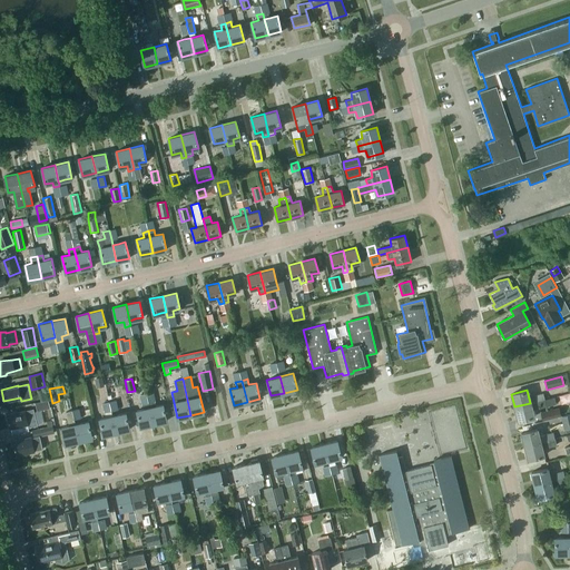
[(530,403),(514,406),(518,420),(533,416),(532,409),(556,403),(554,396),(544,399),(536,402),(530,403)]
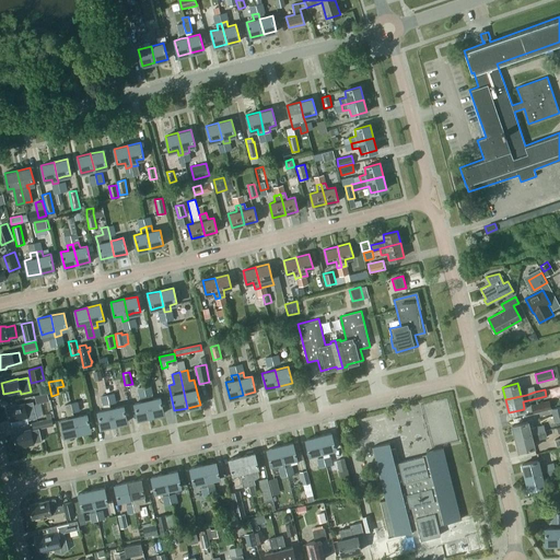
[(47,393),(35,395),(36,404),(49,400),(47,393)]
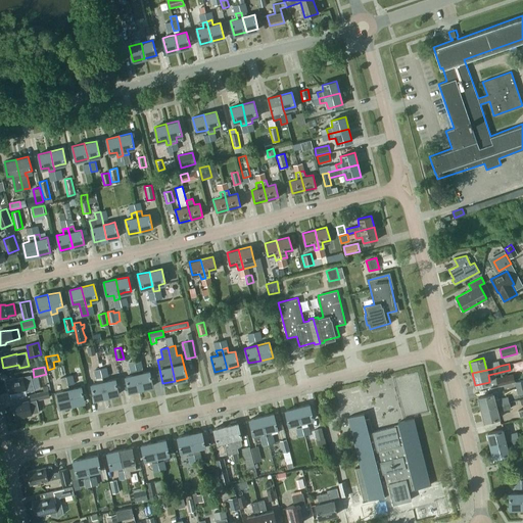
[(142,368),(136,369),(141,388),(153,386),(149,371),(143,373),(142,368)]
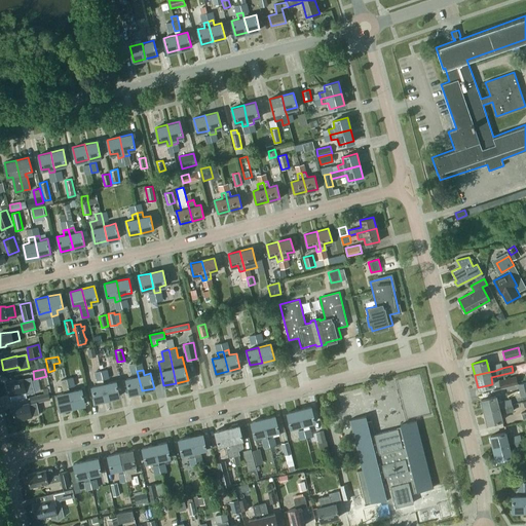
[(133,377),(126,379),(129,393),(142,390),(137,371),(132,372),(133,377)]
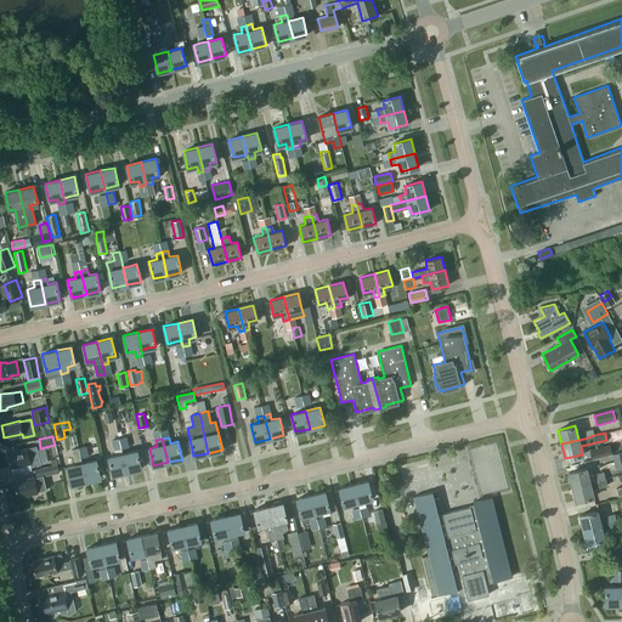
[(27,448),(7,452),(11,468),(29,463),(30,467),(40,464),(37,446),(27,448)]
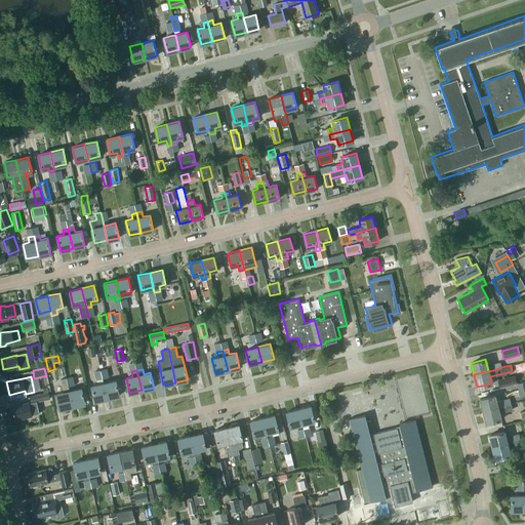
[(498,380),(499,388),(517,384),(515,376),(498,380)]
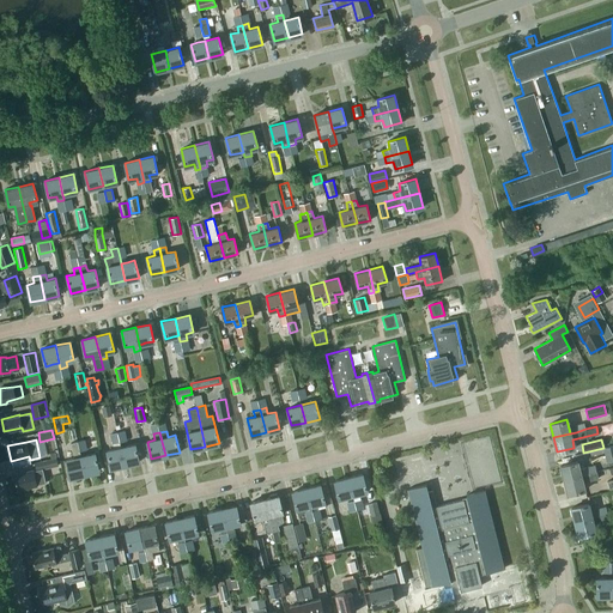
[(74,457),(67,460),(71,477),(85,474),(80,456),(79,450),(78,441),(71,443),(74,457)]
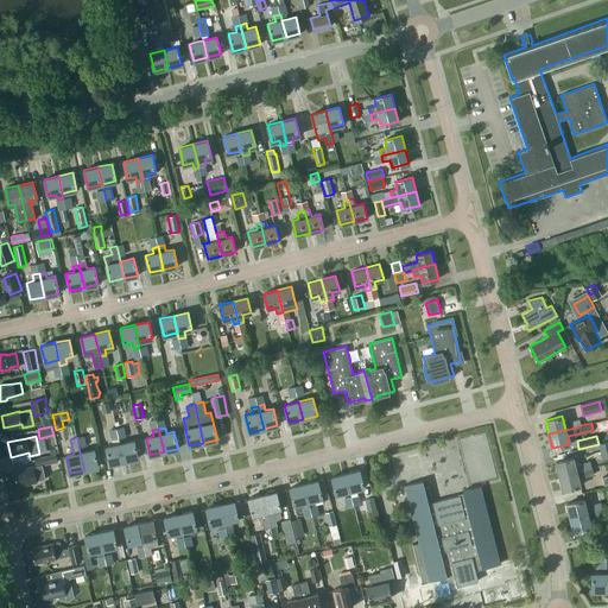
[(134,441),(120,444),(124,461),(138,457),(134,441)]
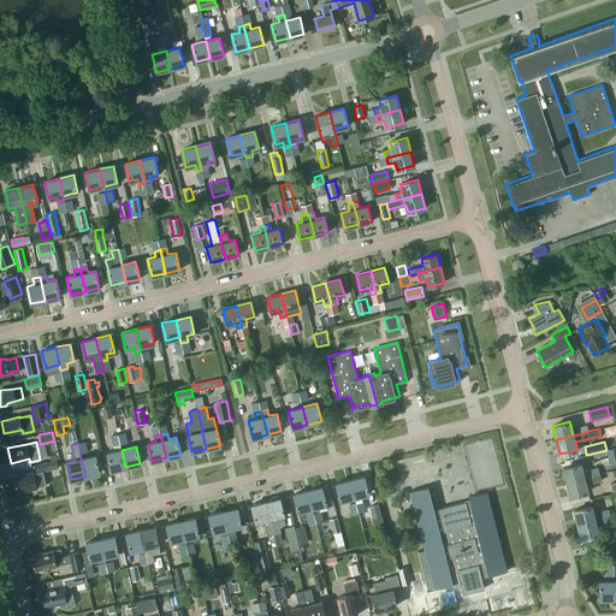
[(116,451),(107,452),(111,471),(125,467),(122,450),(116,451)]
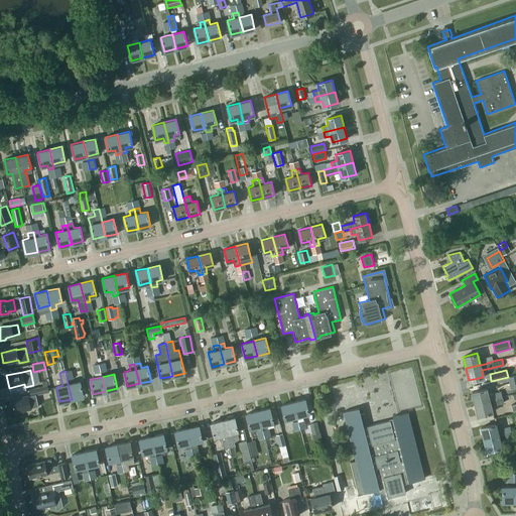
[(80,381),(68,384),(72,399),(84,396),(80,381)]
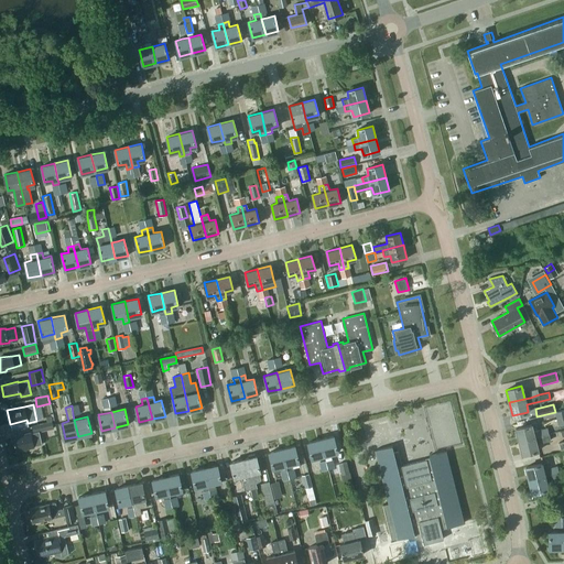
[(40,423),(41,431),(54,429),(53,421),(40,423)]
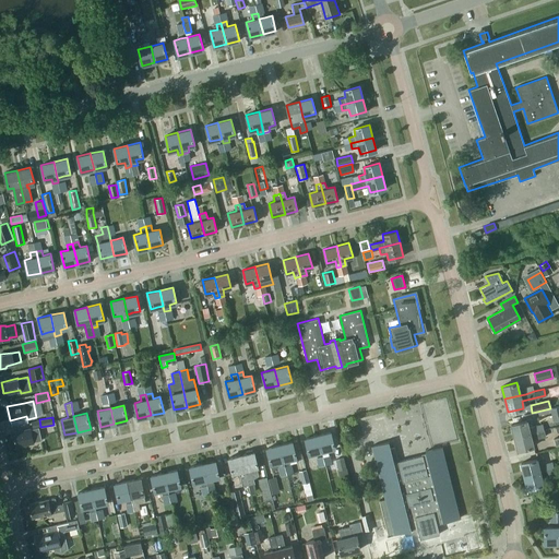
[(511,425),(514,438),(535,432),(534,426),(528,428),(526,420),(511,425)]
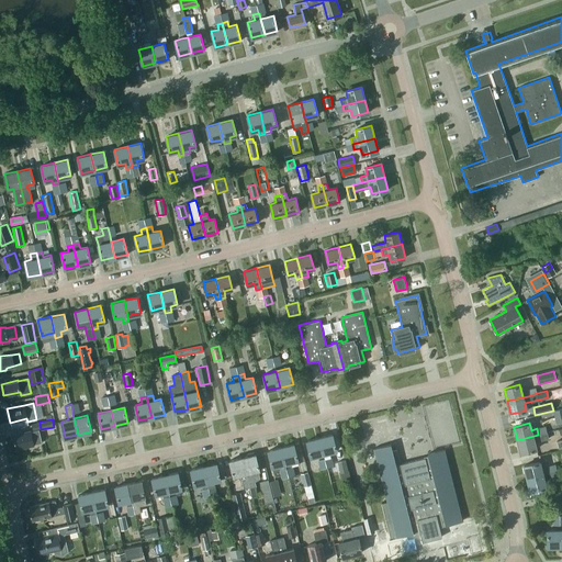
[(38,429),(12,435),(15,449),(42,442),(38,429)]
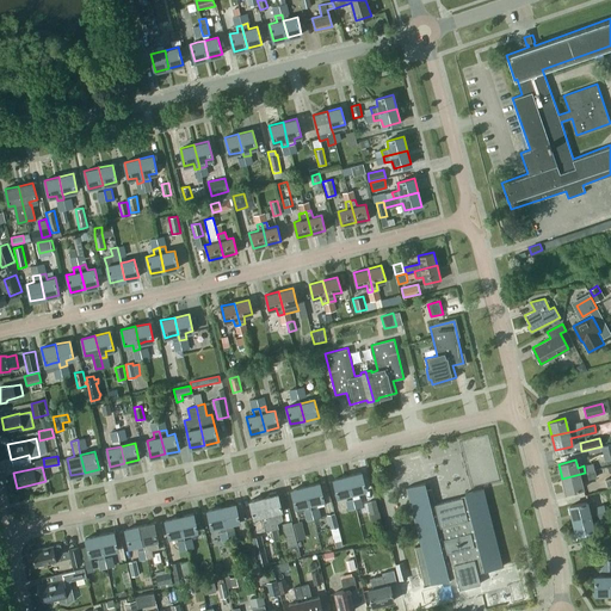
[(585,473),(562,479),(566,492),(582,488),(581,480),(596,476),(594,470),(585,473)]
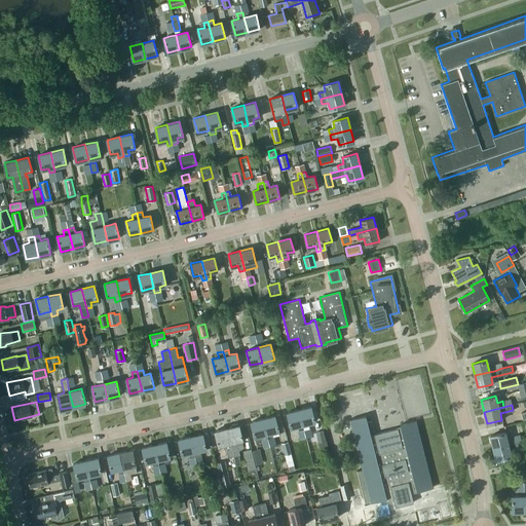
[(311,407),(298,410),(302,424),(304,429),(309,427),(308,423),(314,421),(311,407)]
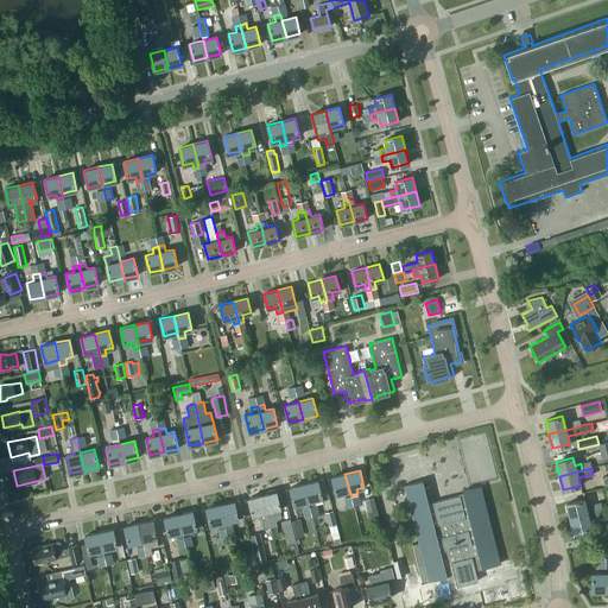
[(344,474),(331,477),(336,494),(343,492),(349,491),(344,474)]
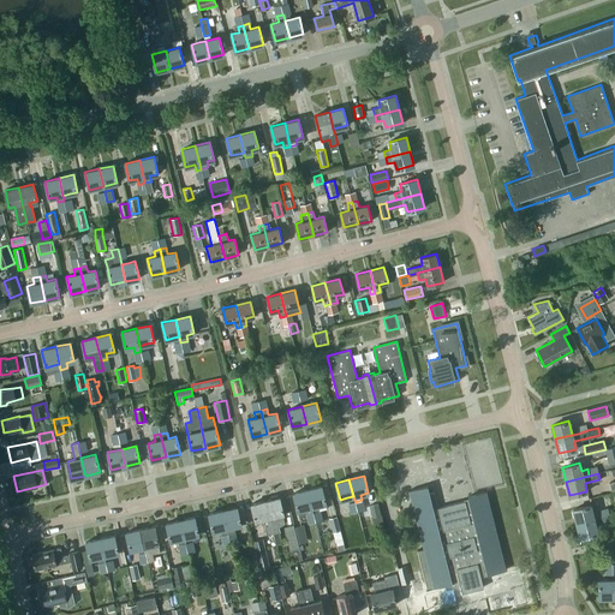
[(321,485),(308,489),(314,513),(320,511),(318,506),(326,503),(321,485)]
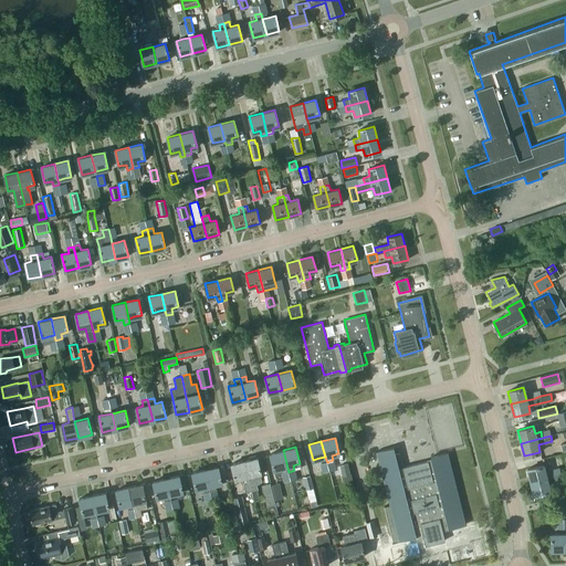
[(402,467),(399,453),(395,454),(392,447),(376,451),(385,488),(389,505),(384,506),(392,543),(416,536),(422,534),(426,545),(444,541),(442,530),(448,528),(449,528),(467,524),(448,452),(430,457),(431,460),(402,467)]
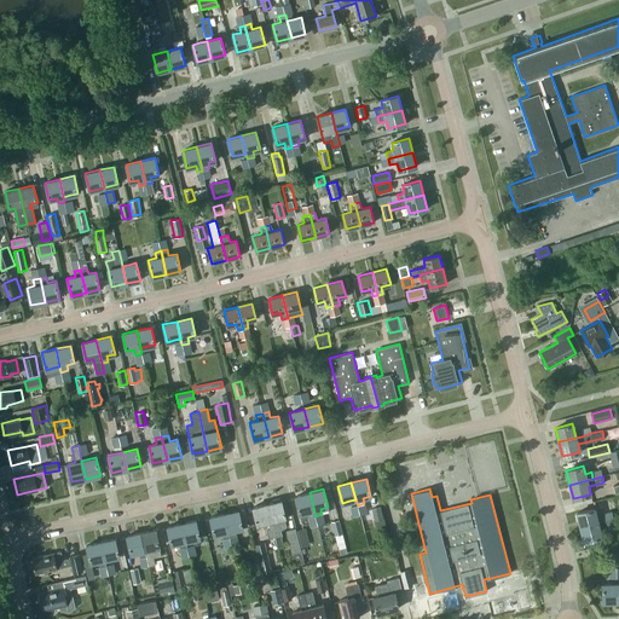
[(310,492),(295,496),(299,514),(307,512),(308,518),(316,516),(310,492)]
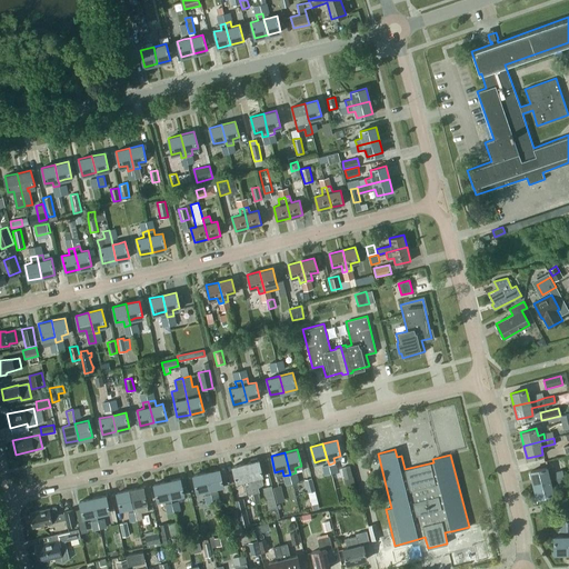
[(258,459),(257,460),(257,458),(250,459),(251,461),(245,462),(249,479),(252,492),(259,491),(258,487),(262,483),(261,476),(262,476),(258,459)]
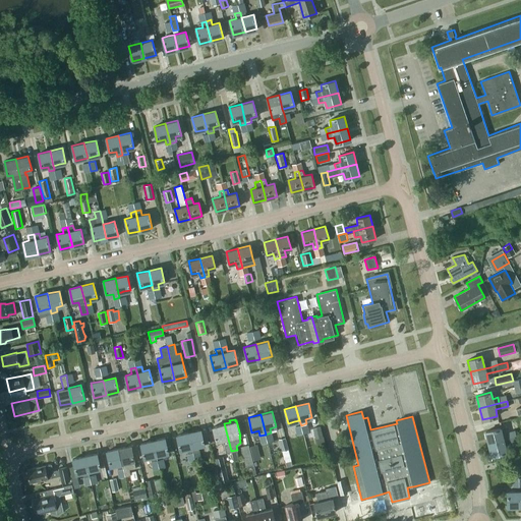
[(223,440),(224,445),(226,453),(231,451),(228,439),(224,423),(213,426),(216,442),(223,440)]
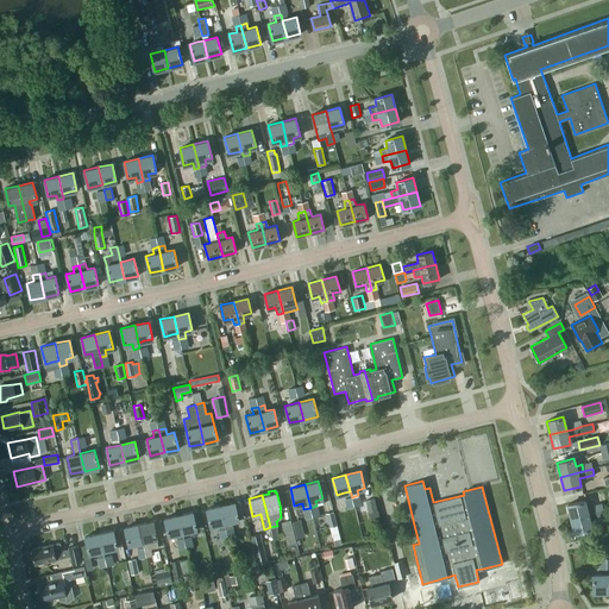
[(365,501),(369,513),(377,510),(375,498),(365,501)]
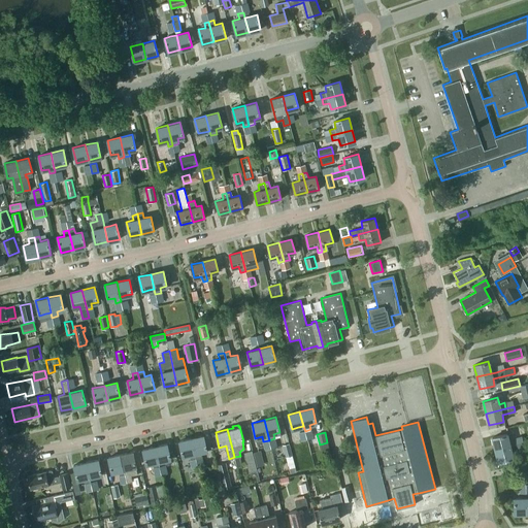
[(506,433),(492,437),(495,450),(509,446),(508,440),(506,433)]
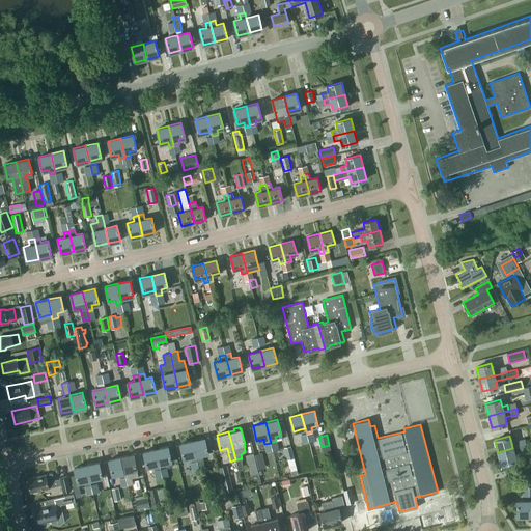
[(204,438),(192,441),(195,455),(197,460),(202,459),(201,454),(207,453),(204,438)]
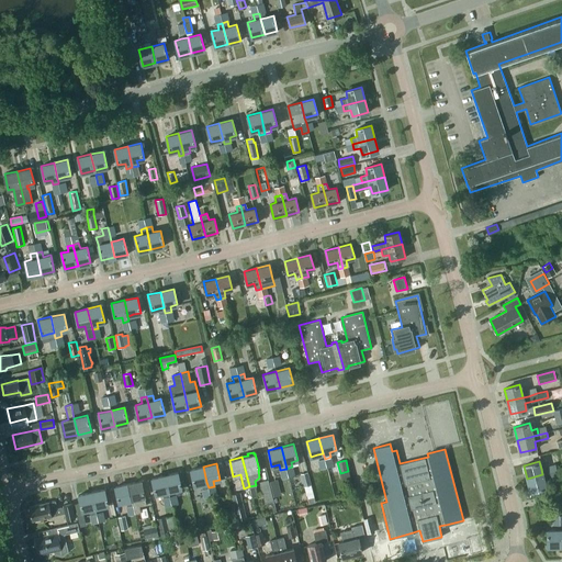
[(203,467),(190,469),(194,485),(201,483),(202,489),(209,487),(206,482),(203,467)]
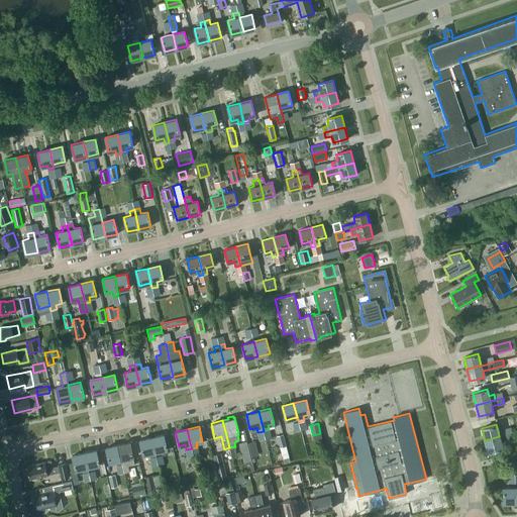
[(164,434),(151,437),(154,451),(161,450),(167,449),(164,434)]
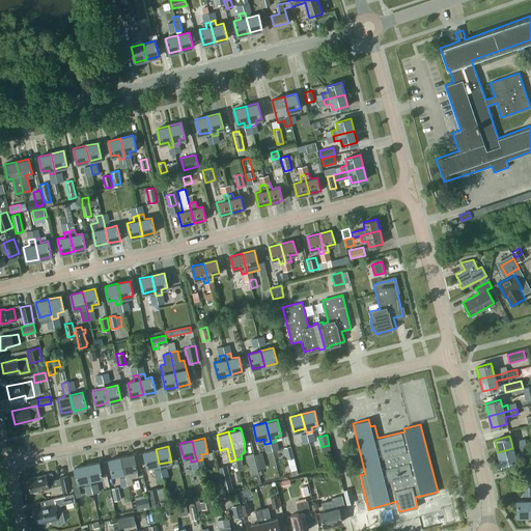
[(294,457),(290,446),(283,447),(291,475),(298,473),(294,457)]
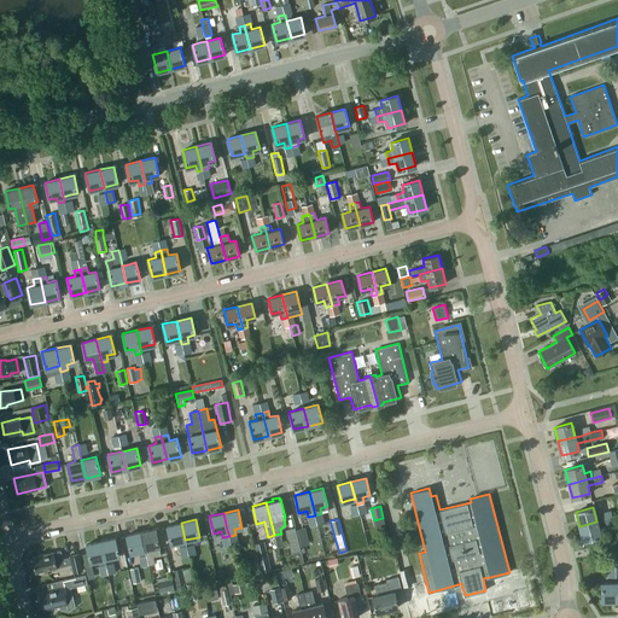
[(596,522),(579,526),(583,540),(600,536),(596,522)]
